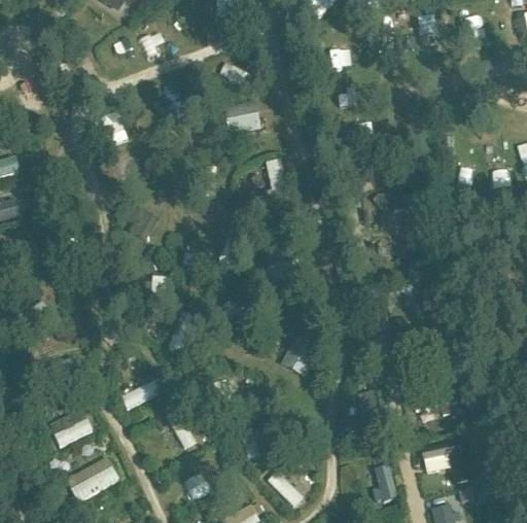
[(0,0),(0,11),(21,9),(19,0),(0,0)]
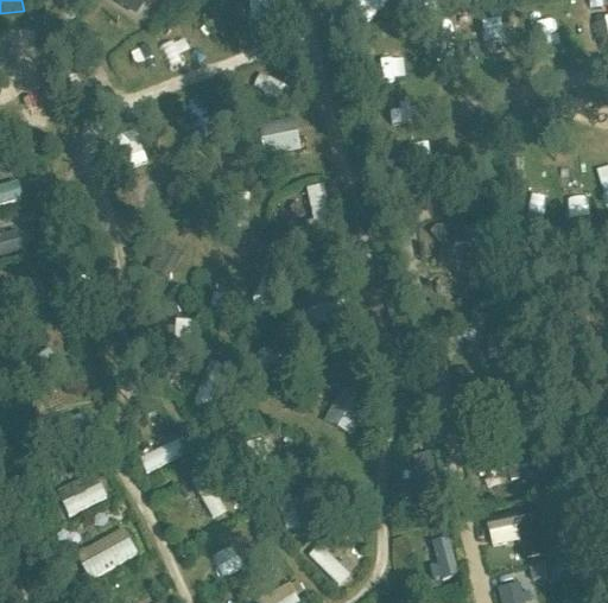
[(539,23),(543,46),(568,43),(563,19),(539,23)]
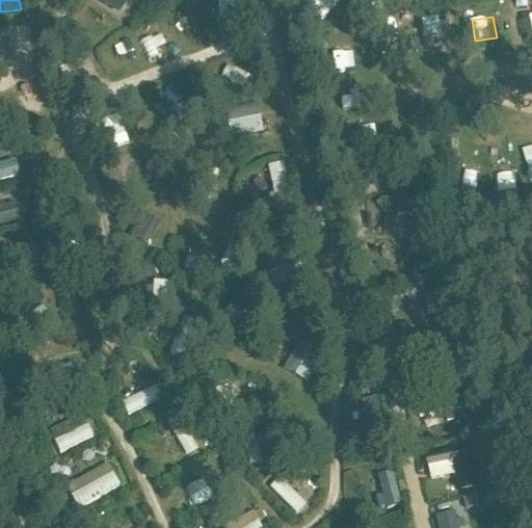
[(216,88),(251,87),(250,70),(215,70),(216,88)]
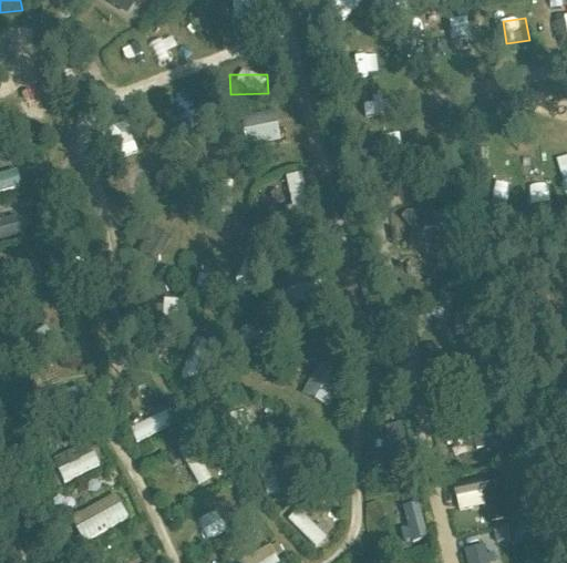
[(274,110),(241,115),(246,145),(280,139),(274,110)]
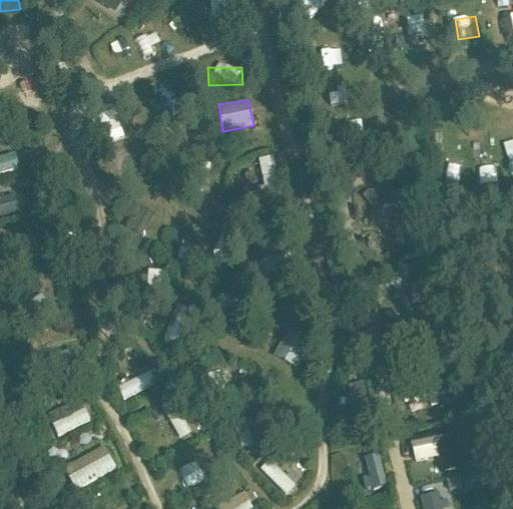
[(15,153),(0,156),(0,172),(18,167),(15,153)]
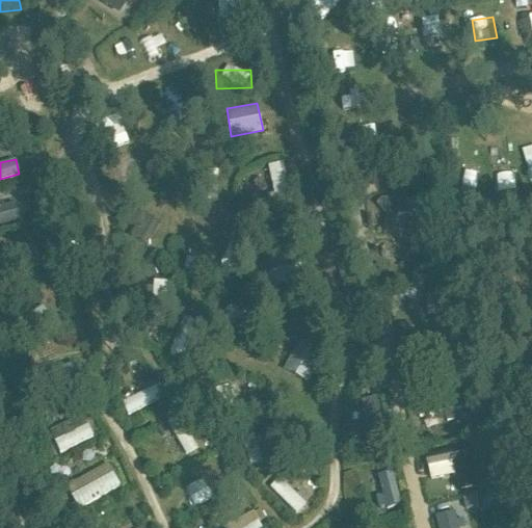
[(284,162),(269,165),(275,192),(277,204),(278,209),(293,206),(292,204),(284,164),(284,162)]
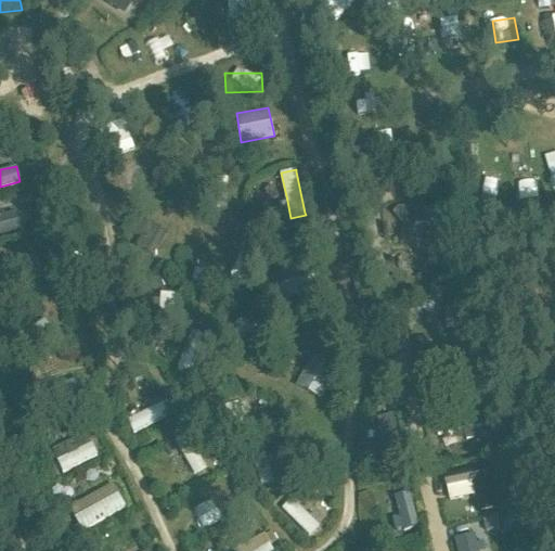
[(537,195),(527,171),(505,181),(515,204),(537,195)]
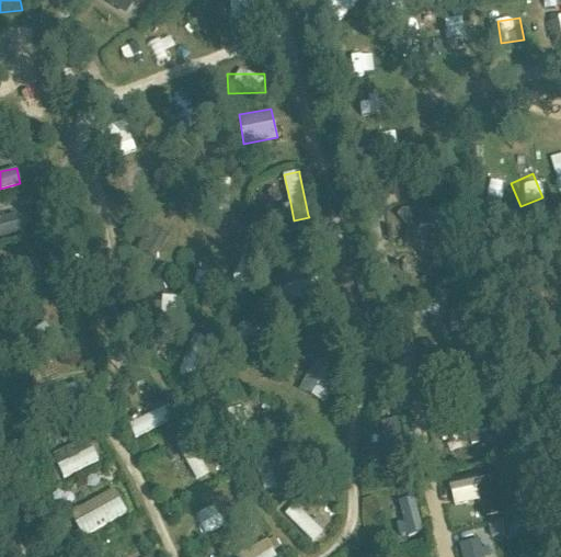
[(444,208),(397,207),(397,224),(428,225),(428,243),(443,243),(444,208)]
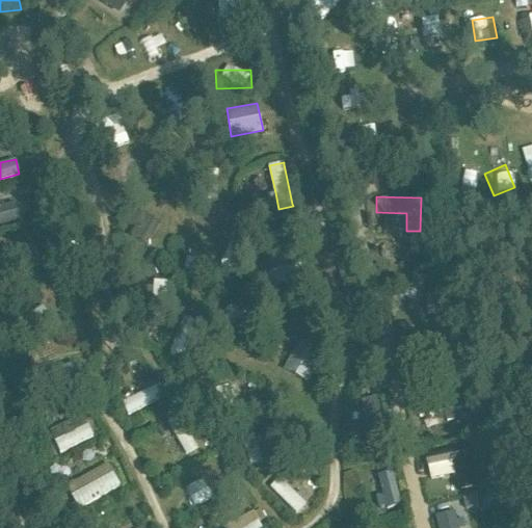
[(0,205),(0,222),(21,217),(17,201),(4,204),(0,205)]
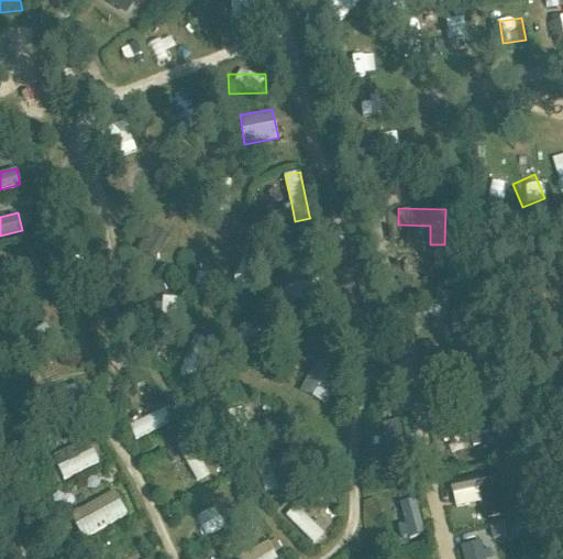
[(151,223),(136,247),(155,256),(168,233),(151,223)]
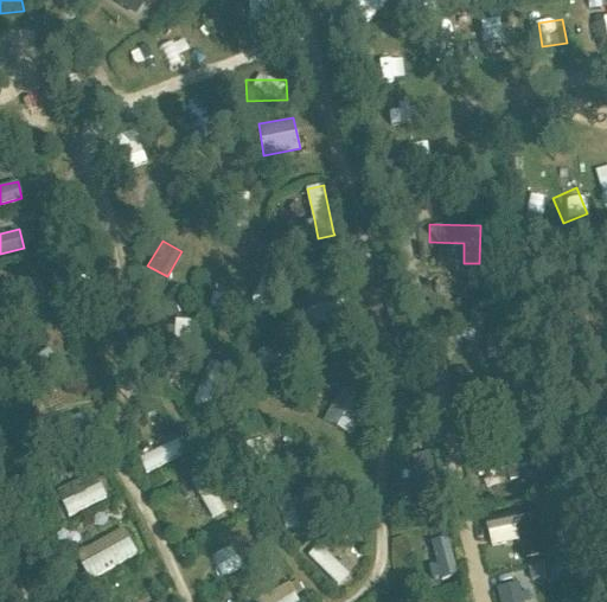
[(262,276),(248,312),(262,318),(276,281),(262,276)]
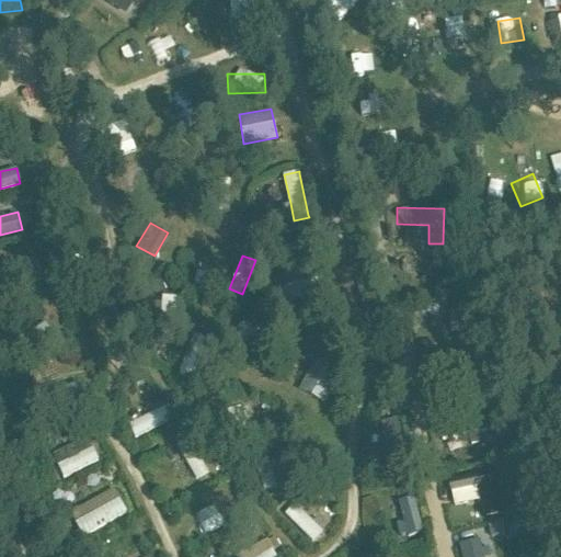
[(33,258),(0,275),(0,294),(41,273),(33,258)]
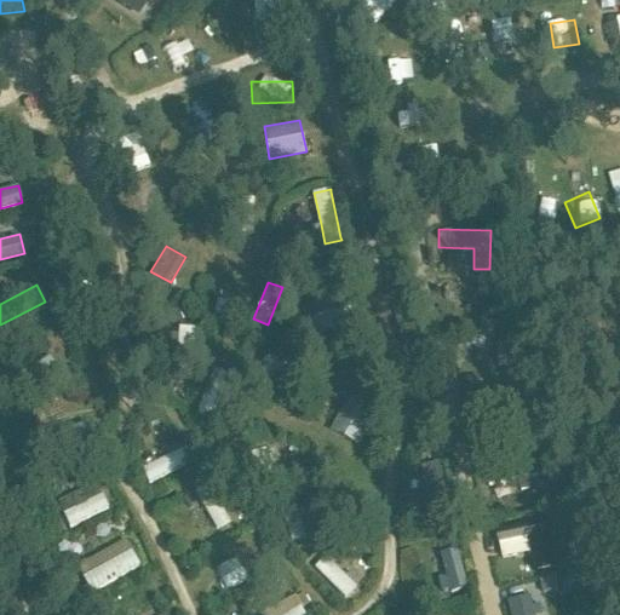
[(345,293),(310,300),(316,333),(352,323),(345,293)]
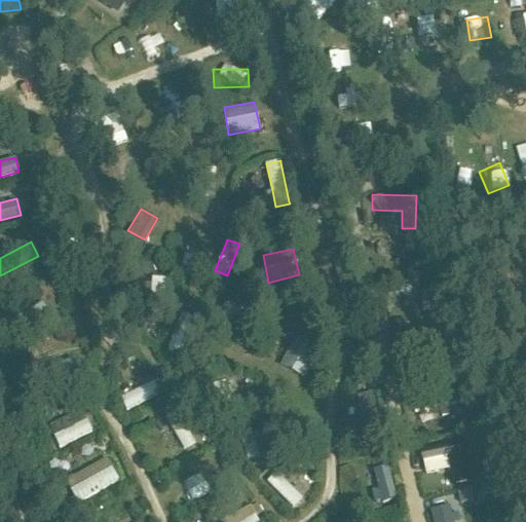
[(419,270),(417,258),(407,260),(409,272),(419,270)]
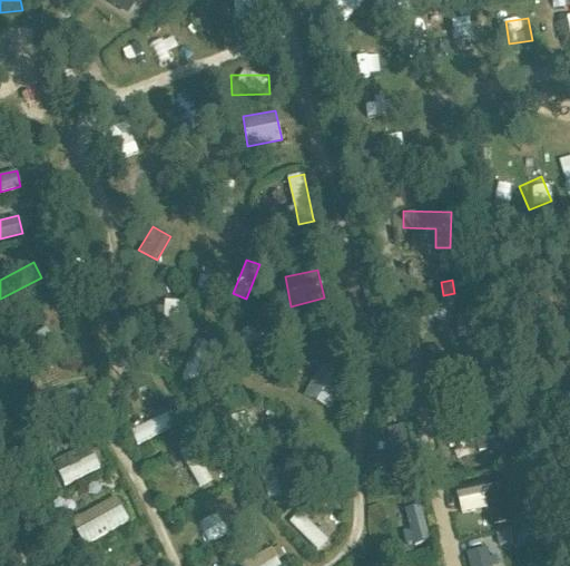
[(164,316),(160,343),(176,345),(182,301),(166,299),(165,305),(164,316)]
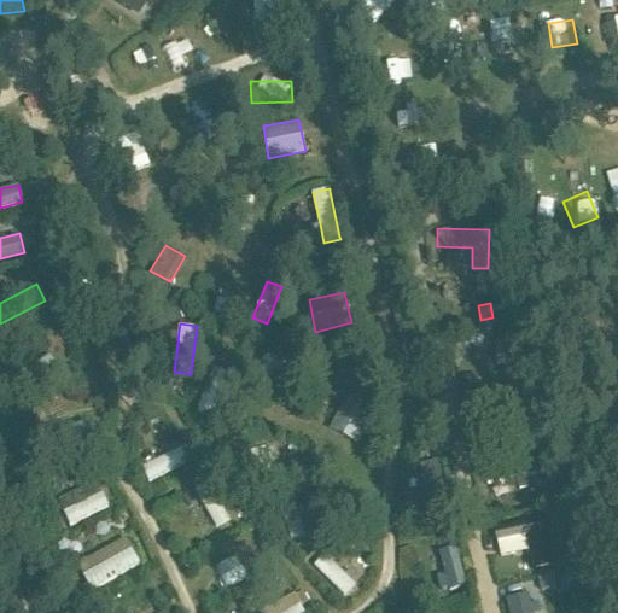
[(519,334),(505,336),(505,337),(506,350),(507,362),(507,365),(511,365),(522,363),(519,334)]
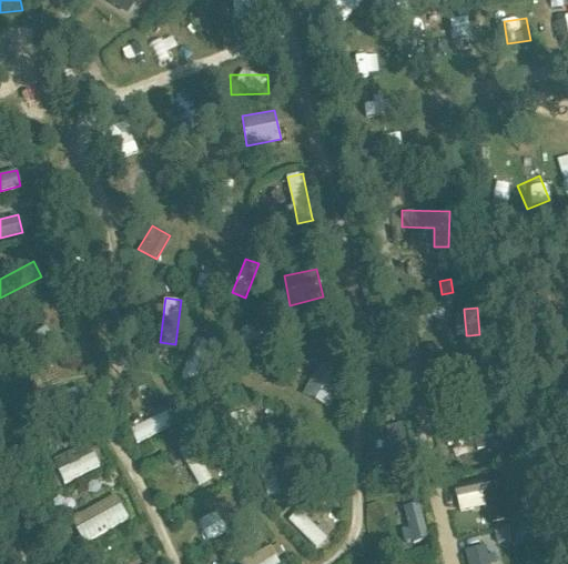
[(17,342),(14,343),(20,354),(52,335),(47,324),(26,336),(17,342)]
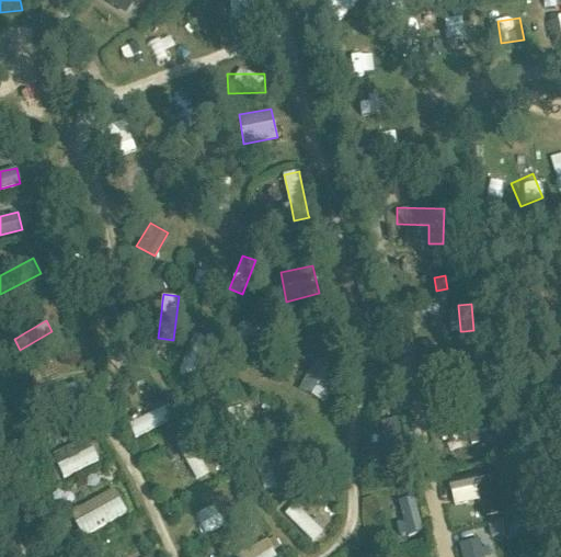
[(251,326),(237,328),(241,352),(256,350),(251,326)]
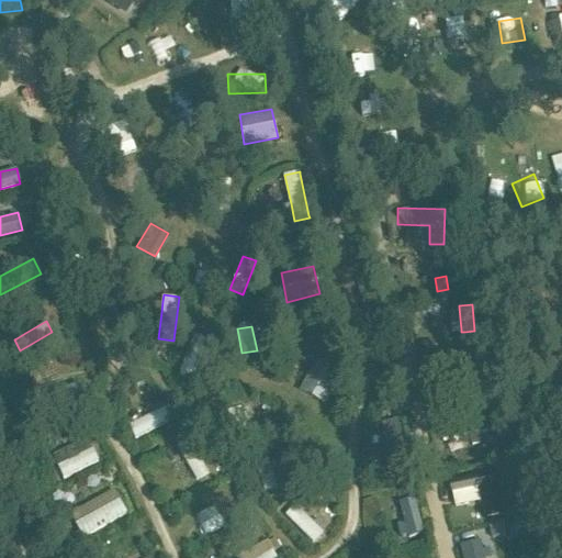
[(180,369),(180,370),(192,375),(192,374),(201,353),(204,345),(206,337),(194,333),(180,369)]
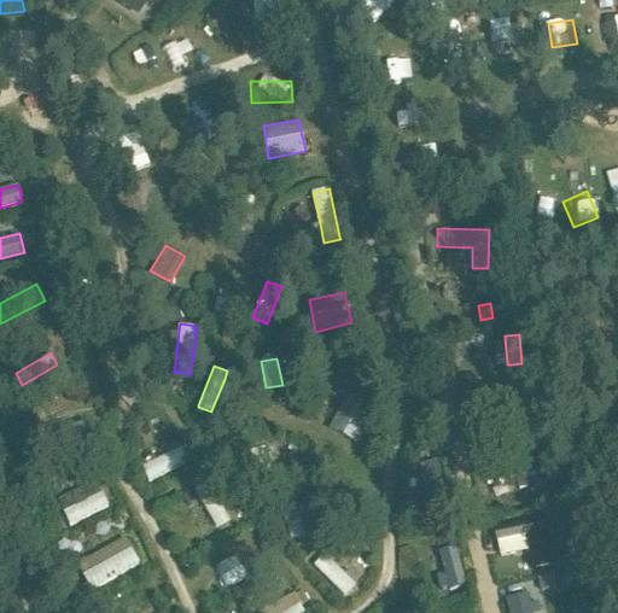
[(375,409),(345,393),(327,426),(359,442),(375,409)]
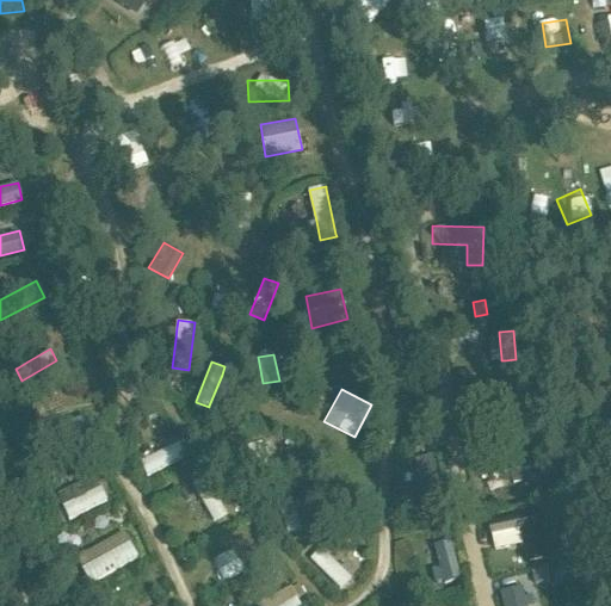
[(142,459),(140,461),(147,472),(189,451),(183,439),(154,453),(142,459)]
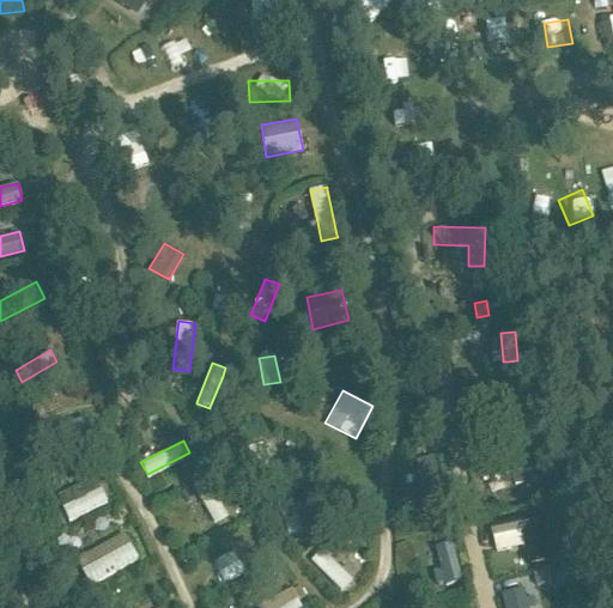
[(529,451),(480,458),(483,475),(514,470),(522,469),(532,468),(529,451)]
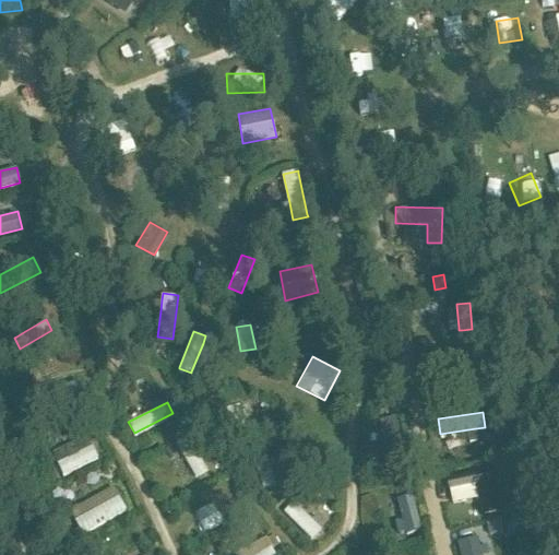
[(394,416),(379,420),(383,439),(388,455),(403,451),(394,416)]
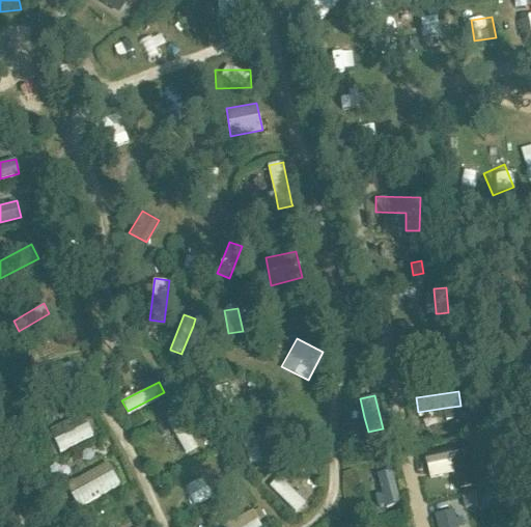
[(178,411),(167,418),(187,451),(198,445),(188,427),(184,419),(178,411)]
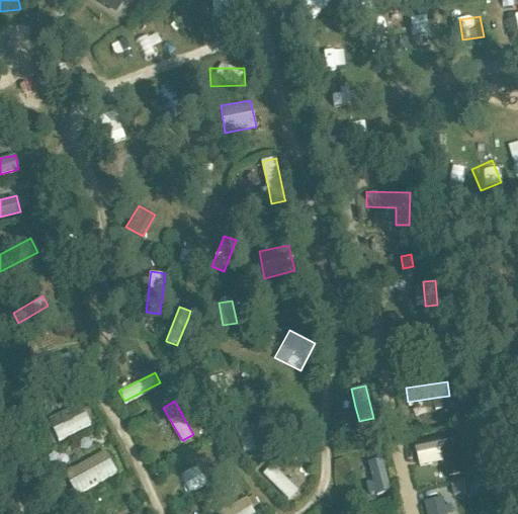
[(56,425),(53,427),(59,439),(91,424),(85,412),(56,425)]
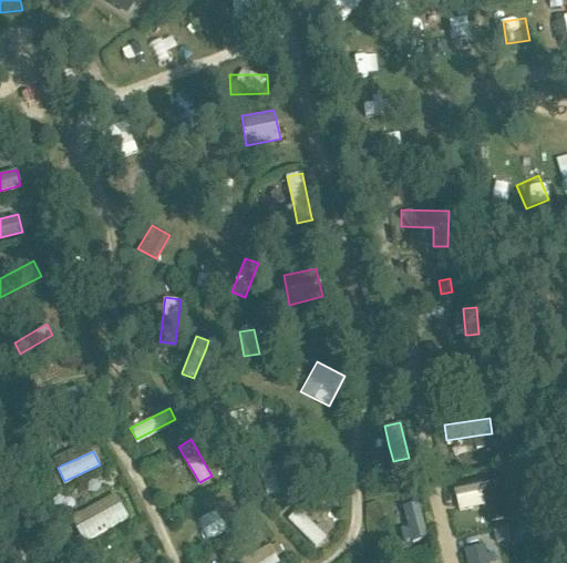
[(268,451),(255,456),(267,493),(279,490),(272,466),(268,453),(268,451)]
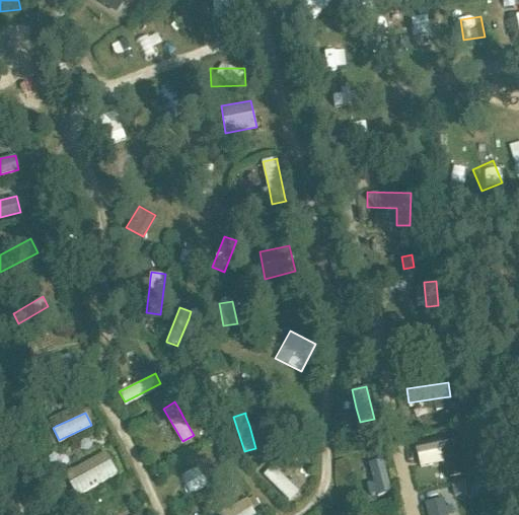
[(438,437),(415,442),(417,454),(440,450),(442,461),(445,474),(463,470),(456,434),(454,434),(438,437)]
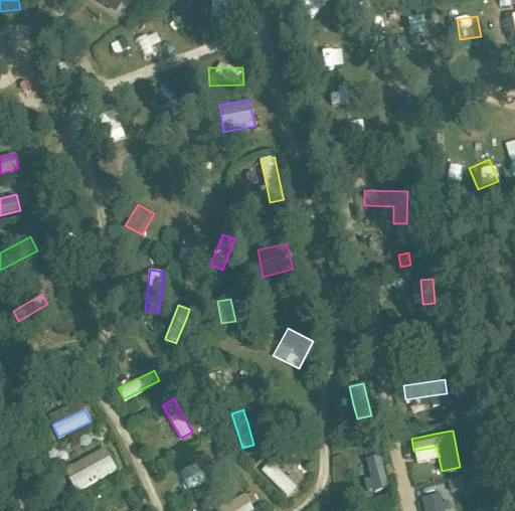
[(110,455),(69,477),(73,485),(76,490),(117,468),(110,455)]
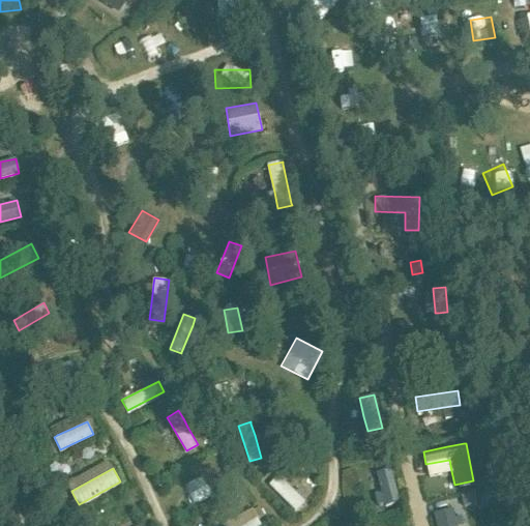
[(390,469),(377,473),(382,492),(384,501),(385,502),(385,505),(386,506),(400,502),(390,469)]
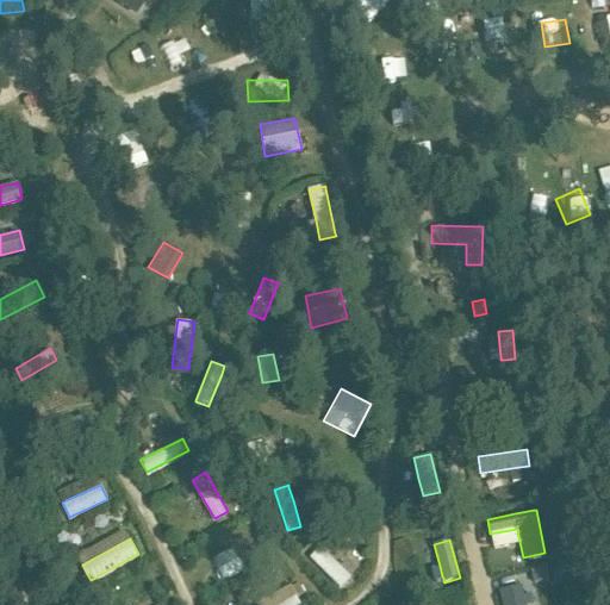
[(319,547),(310,556),(340,585),(348,575),(319,547)]
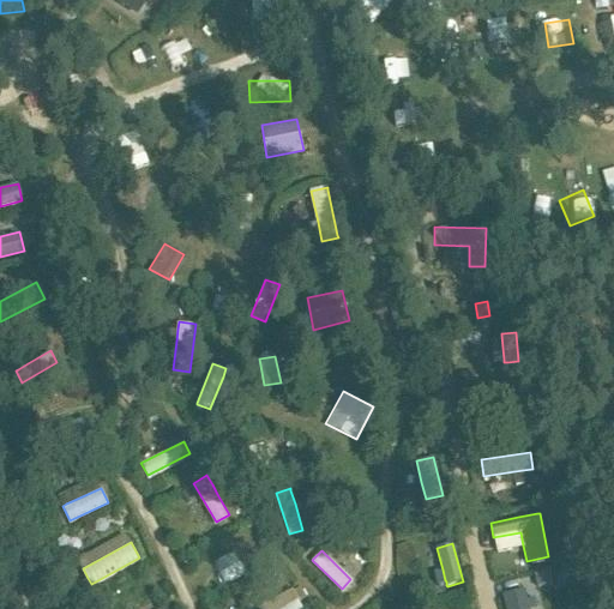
[(552,565),(535,568),(545,608),(561,608),(557,585),(554,573),(552,565)]
